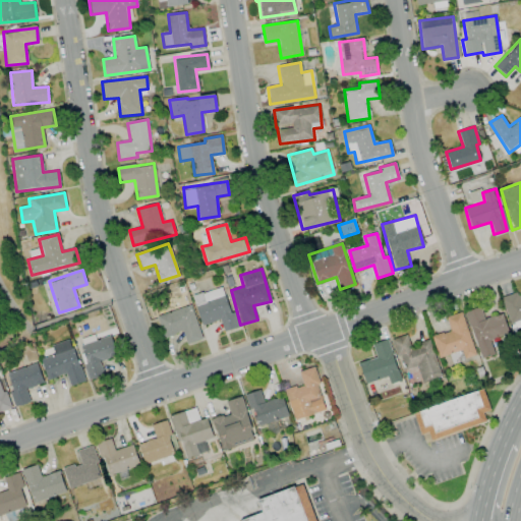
[(201,326),(220,320),(224,331),(239,327),(235,311),(230,313),(222,287),(192,296),(201,326)]
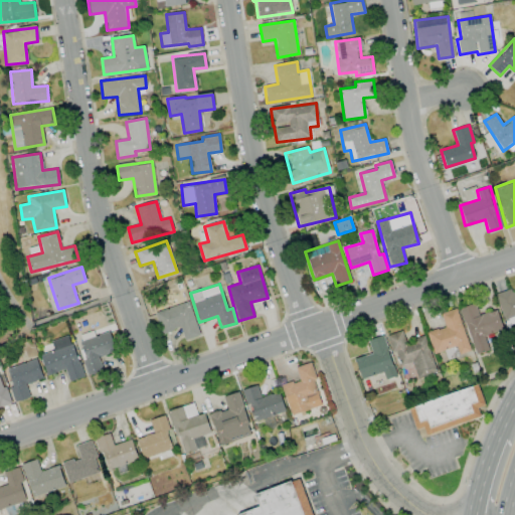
[(514,291),(512,293),(511,289),(495,294),(505,326),(514,323),(514,291)]
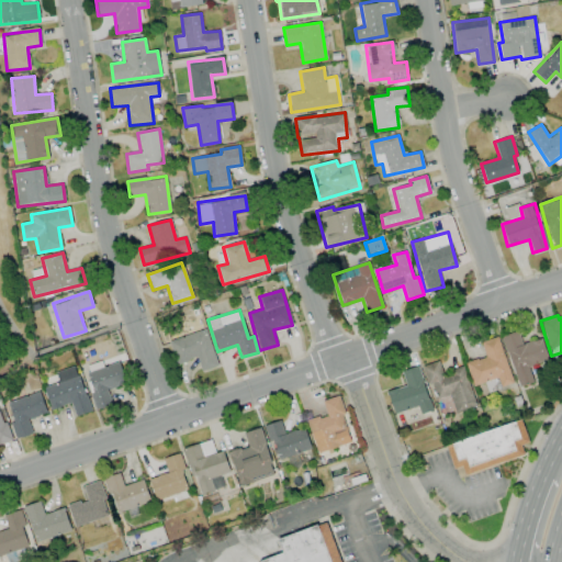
[(201,371),(217,367),(208,329),(169,340),(177,364),(197,358),(201,371)]
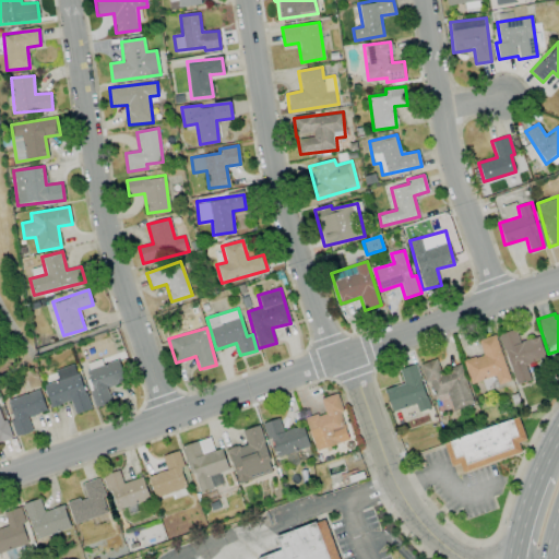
[(515,384),(531,380),(525,365),(546,358),(538,336),(519,343),(514,330),(499,334),(515,384)]
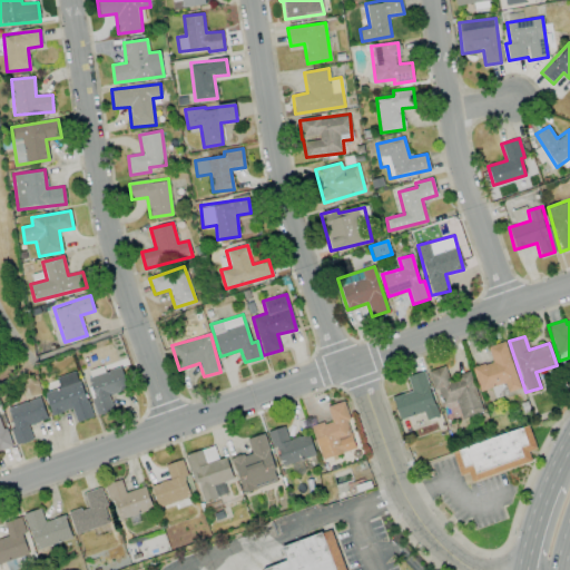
[(520,389),(504,342),(488,347),(492,362),(472,369),(480,392),(504,383),(508,393),(520,389)]
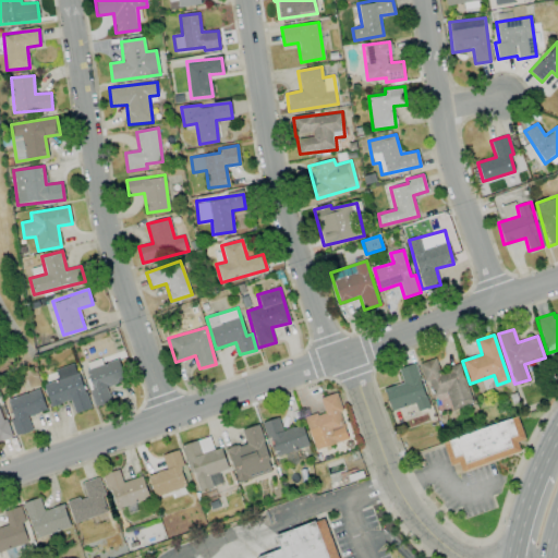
[(96,405),(111,401),(107,387),(124,381),(118,360),(102,364),(101,359),(84,364),(96,405)]
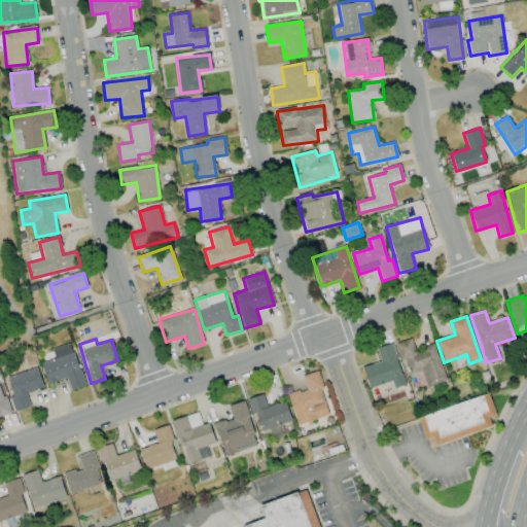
[(434,345),(415,350),(412,339),(397,343),(407,375),(422,371),(427,387),(446,382),(434,345)]
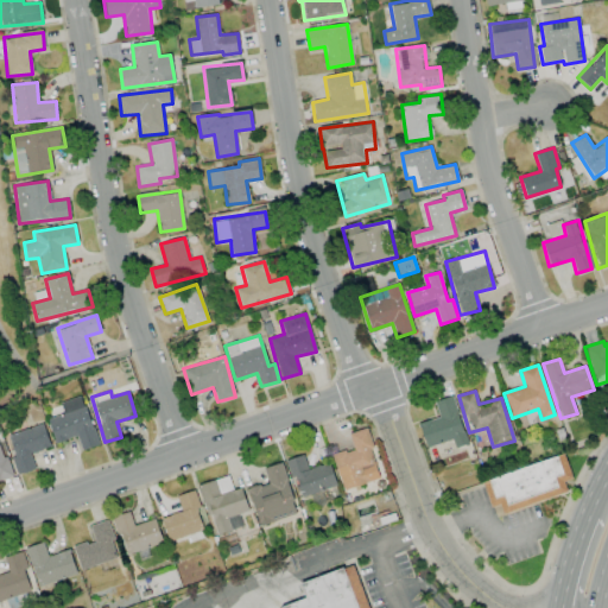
[(56,443),(76,436),(82,451),(99,445),(81,396),(61,403),(64,413),(48,419),(56,443)]
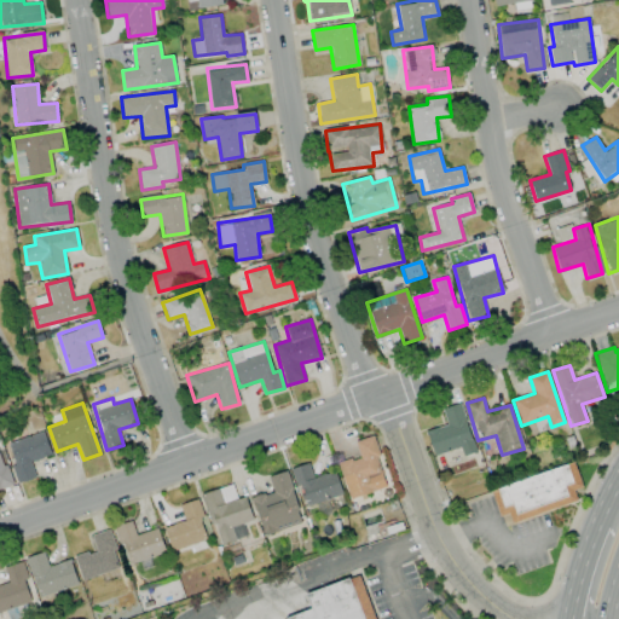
[(441,409),(446,426),(426,431),(433,456),(460,447),(462,457),(475,453),(462,403),(441,409)]
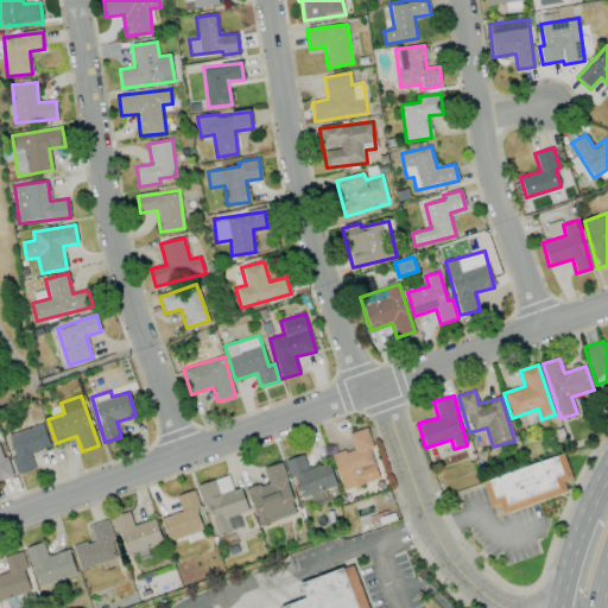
[(6,435),(18,474),(36,469),(31,454),(50,448),(43,423),(6,435)]
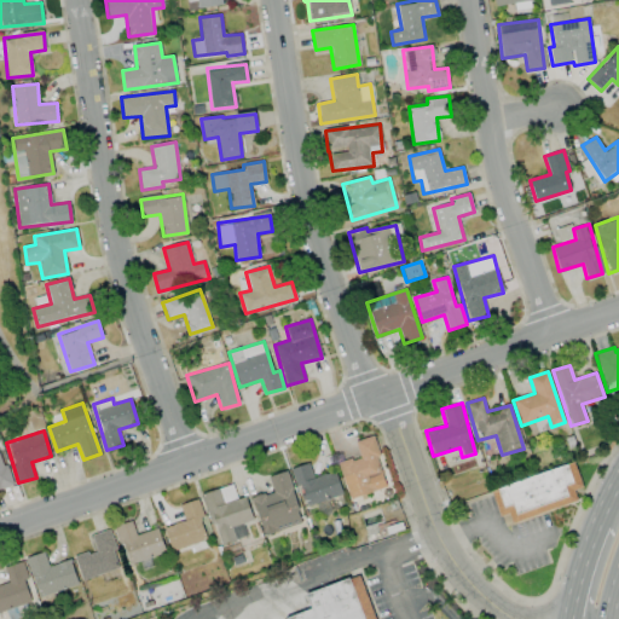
[(339,463),(348,498),(386,489),(372,437),(354,441),(359,458),(339,463)]
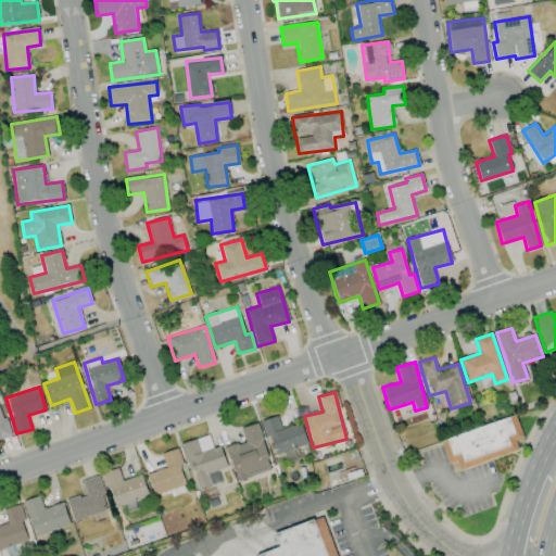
[(0,439),(10,436),(0,403),(0,439)]
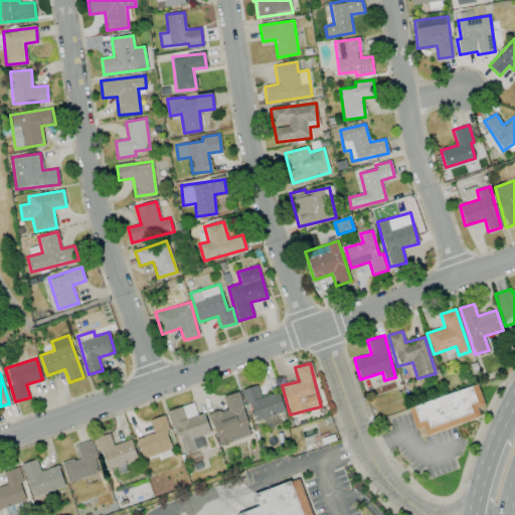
[(243,389),(252,421),(285,412),(279,391),(261,397),(256,385),(243,389)]
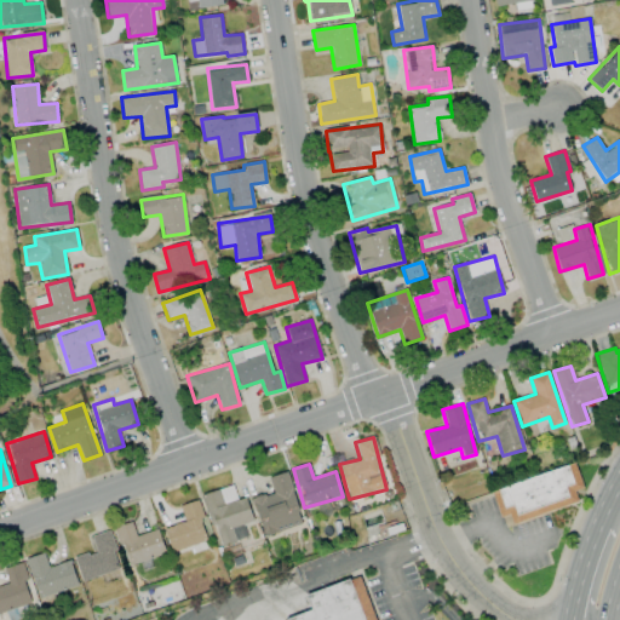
[(495,493),(575,465),(581,484),(570,488),(574,499),(518,518),(515,509),(503,512),(495,493)]
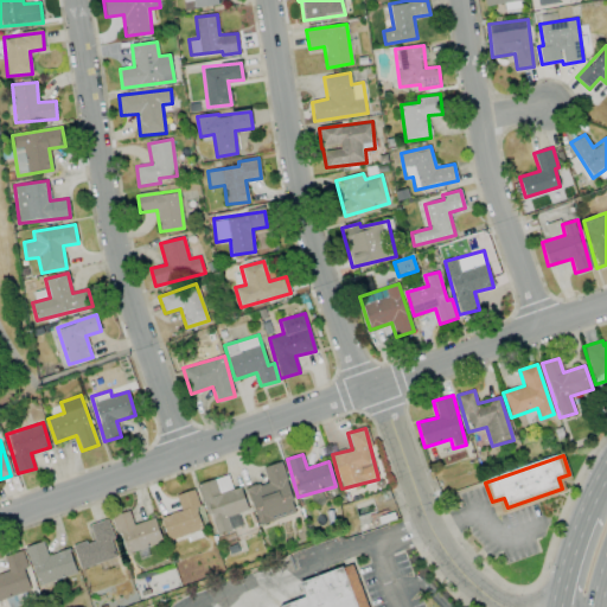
[(257,523),(295,513),(282,461),(263,467),(267,481),(248,487),(257,523)]
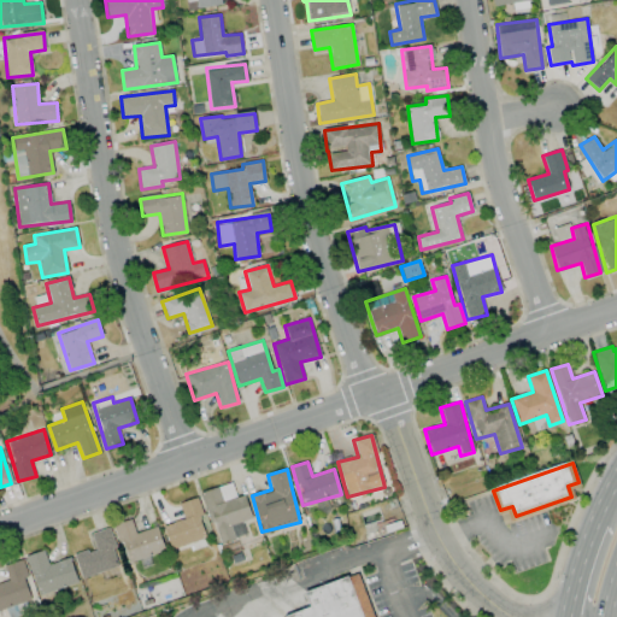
[(203,491),(217,544),(246,536),(242,521),(251,518),(245,494),(235,498),(231,483),(203,491)]
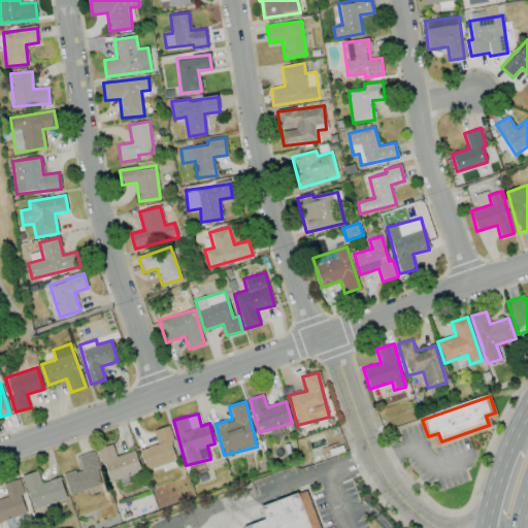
[(145,469),(177,461),(167,426),(153,430),(157,444),(140,449),(145,469)]
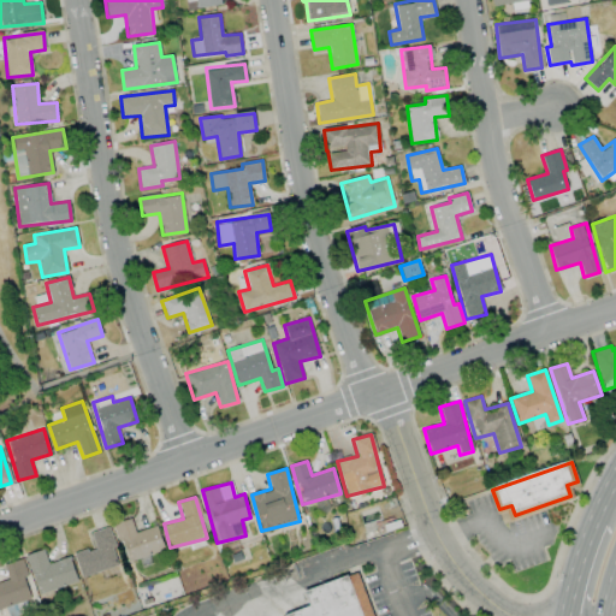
[(114,523),(126,562),(164,550),(157,526),(135,532),(131,519),(114,523)]
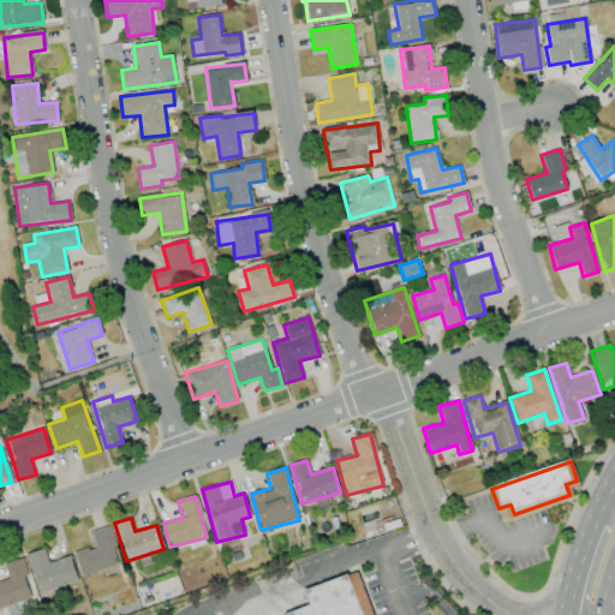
[(81,577),(119,565),(108,526),(89,532),(94,547),(73,553),(81,577)]
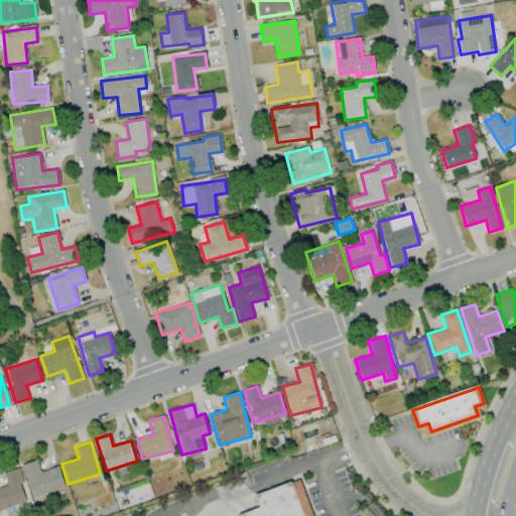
[(58,467),(40,472),(36,460),(21,466),(32,498),(66,487),(58,467)]
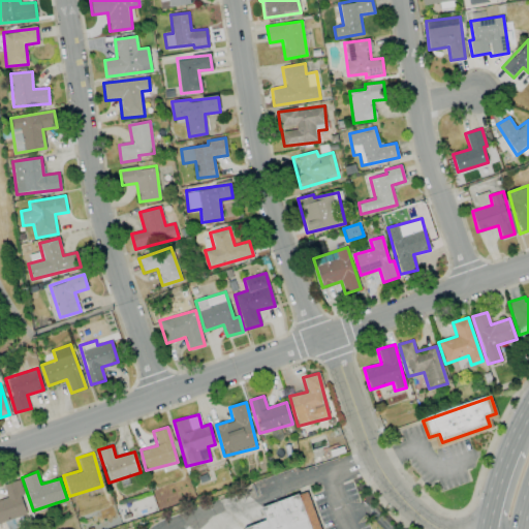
[(0,499),(0,522),(28,514),(18,480),(3,485),(7,498),(0,499)]
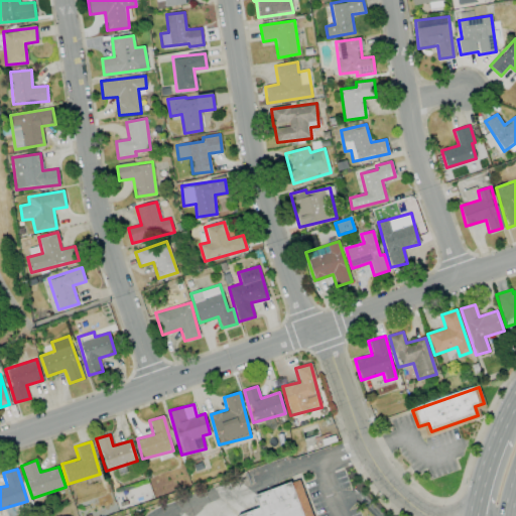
[(313,515),(300,478),(256,494),(261,508),(239,514),(238,515),(313,515)]
